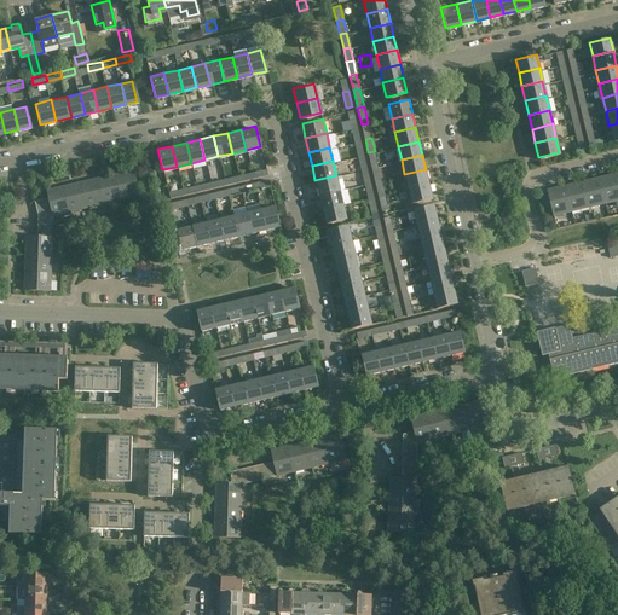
[(377,166),(371,167),(375,180),(381,179),(377,166)]
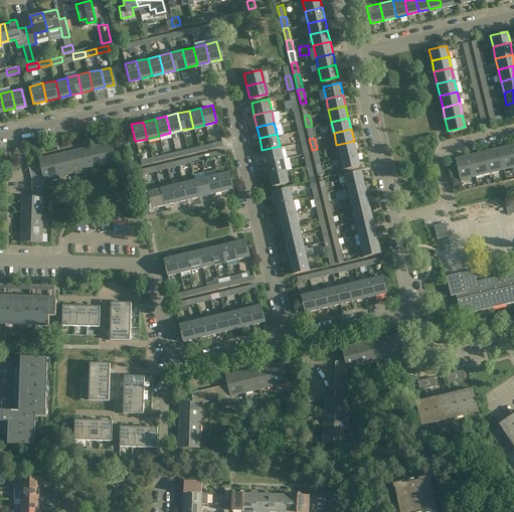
[(111,140),(97,143),(102,165),(116,161),(111,140)]
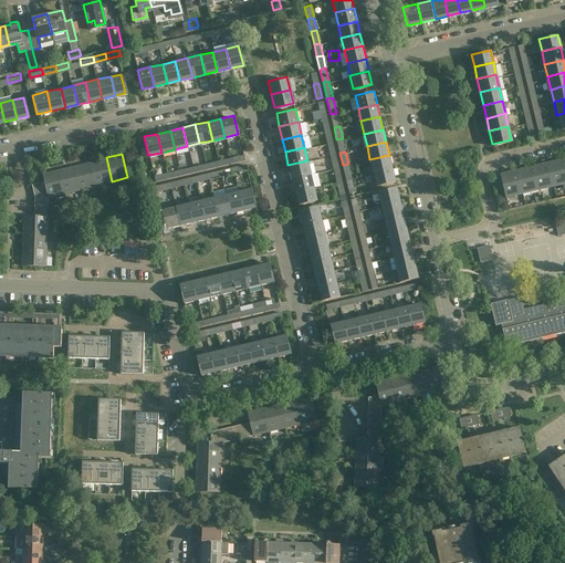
[(389,155),(369,159),(373,171),(391,167),(389,155)]
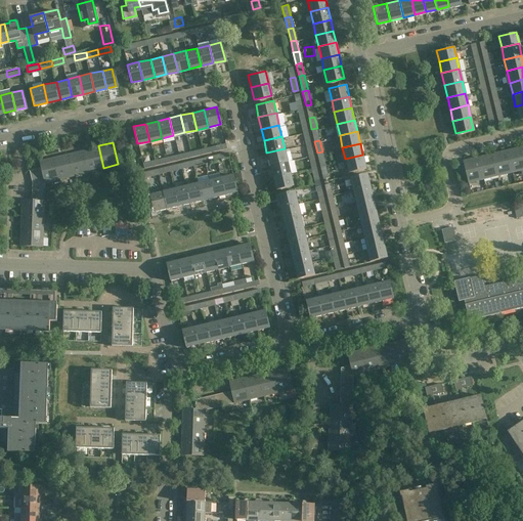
[(98,145),(84,148),(89,171),(103,168),(98,145)]
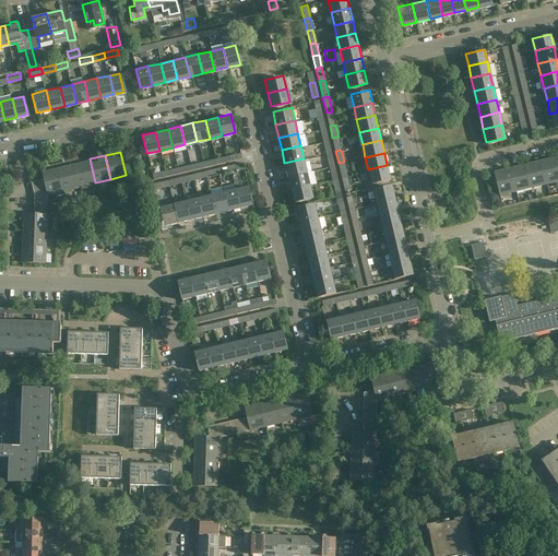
[(557,161),(557,155),(541,158),(546,181),(557,178),(557,161)]
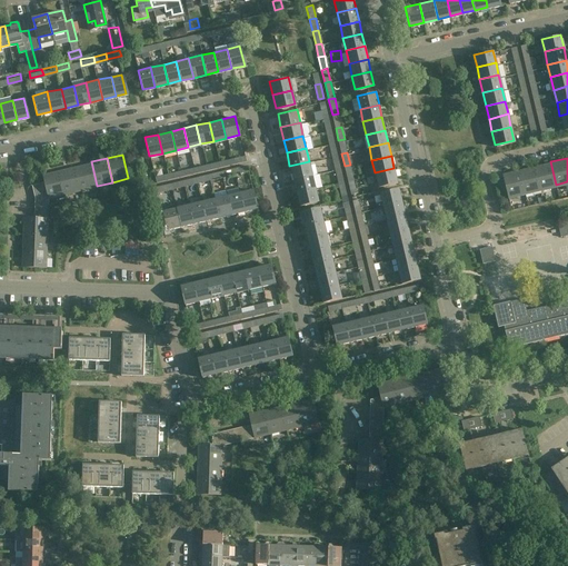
[(97,186),(91,161),(75,166),(81,189),(97,186)]
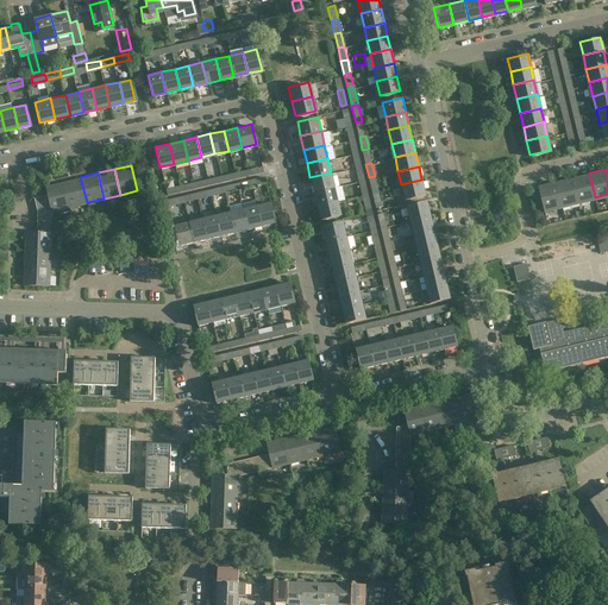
[(333,186),(331,172),(309,177),(313,190),(333,186)]
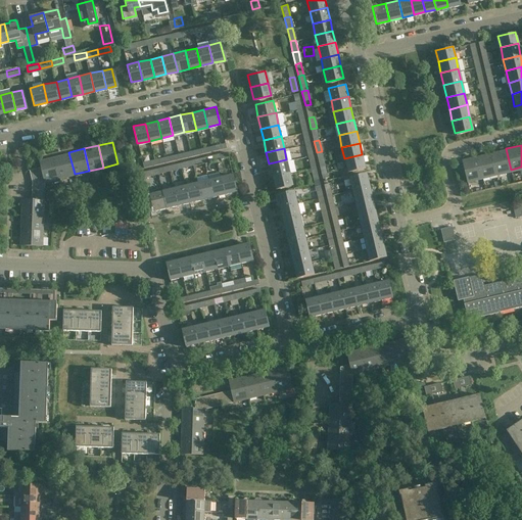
[(506,148),(491,151),(496,173),(511,170),(506,148)]
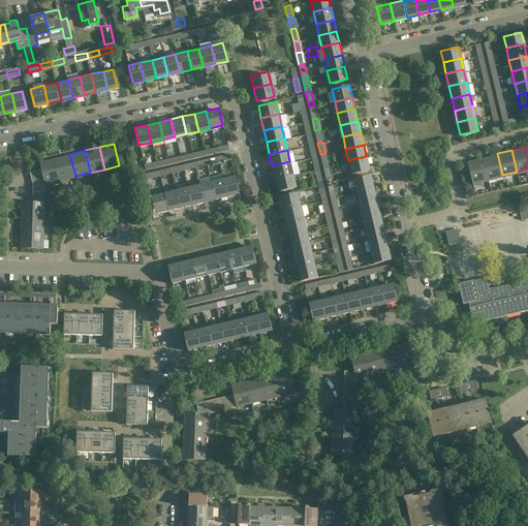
[(329,165),(325,153),(320,154),(323,166),(329,165)]
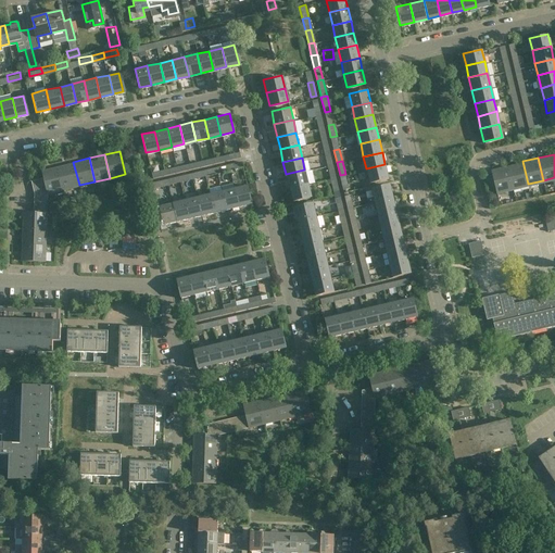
[(528,184),(522,161),(508,165),(513,188),(528,184)]
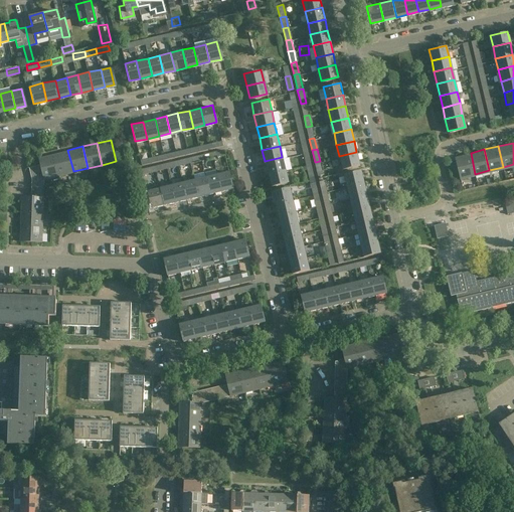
[(73,171),(67,150),(54,153),(59,175),(73,171)]
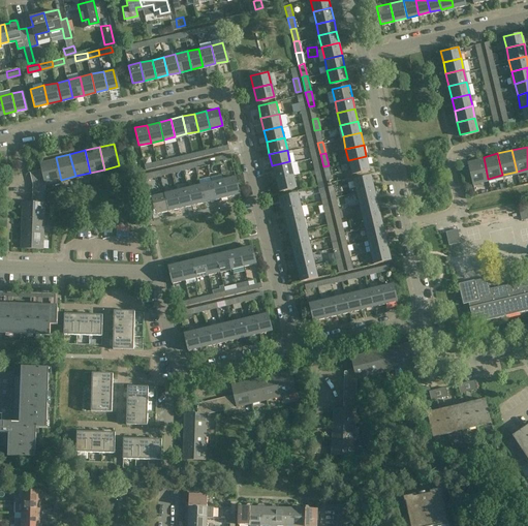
[(369,168),(366,156),(348,160),(351,173),(369,168)]
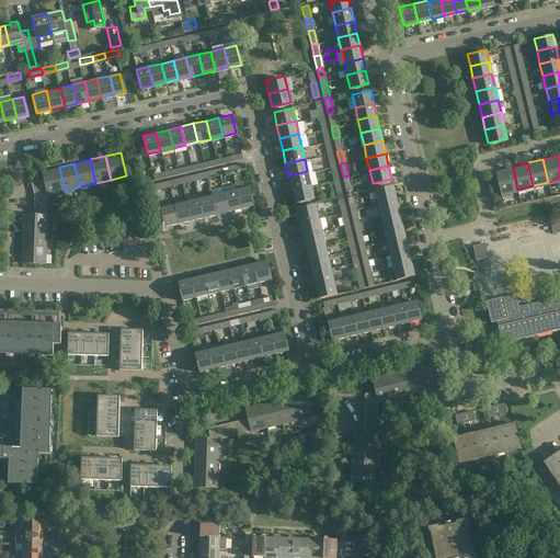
[(65,191),(59,167),(42,171),(44,179),(45,185),(47,194),(65,191)]
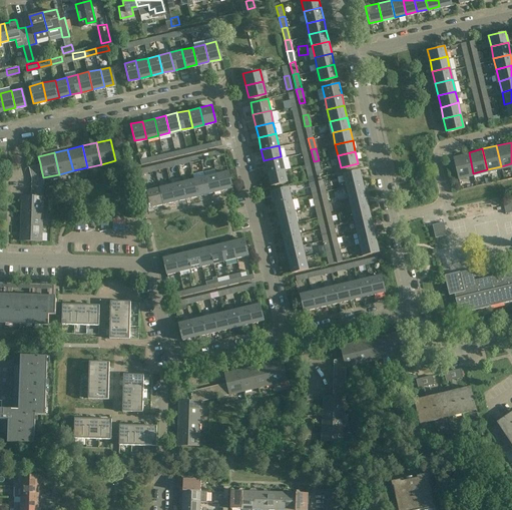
[(473,173),(469,152),(452,155),(453,160),(456,170),(457,176),(473,173)]
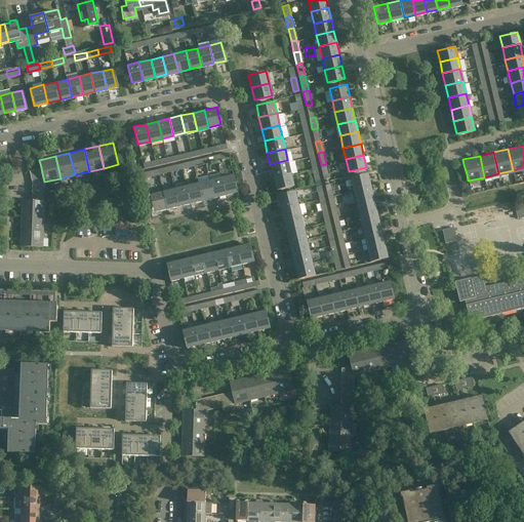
[(290,172),(287,160),(270,164),(273,176),(290,172)]
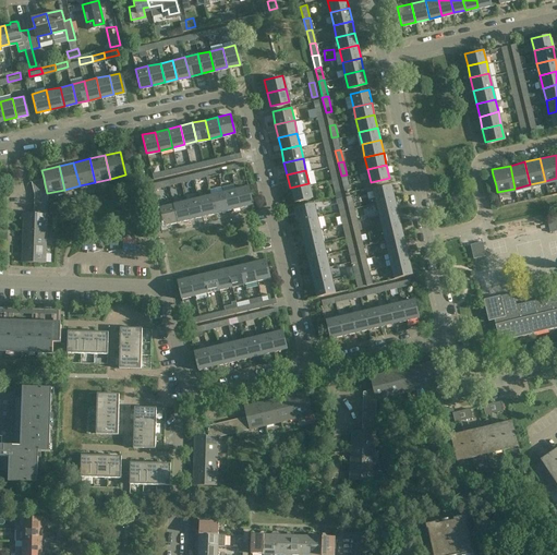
[(350,190),(347,175),(341,176),(344,191),(350,190)]
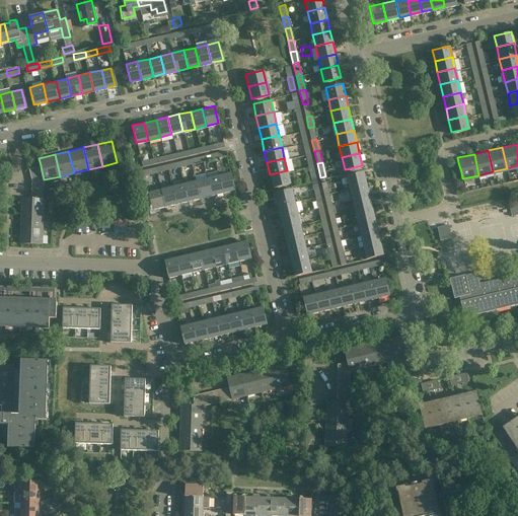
[(42,171),(41,165),(28,167),(30,173),(42,171)]
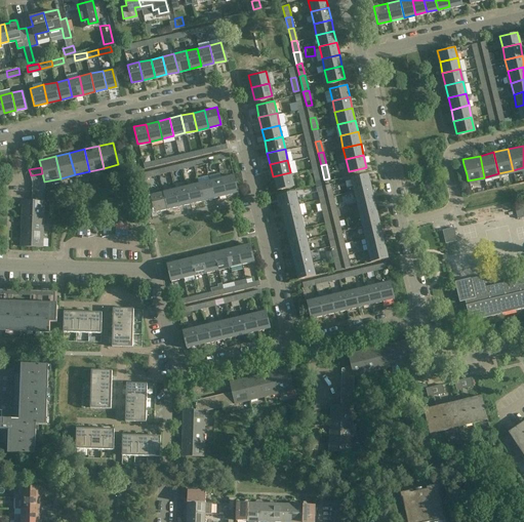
[(293,185),(290,172),(273,176),(275,189),(293,185)]
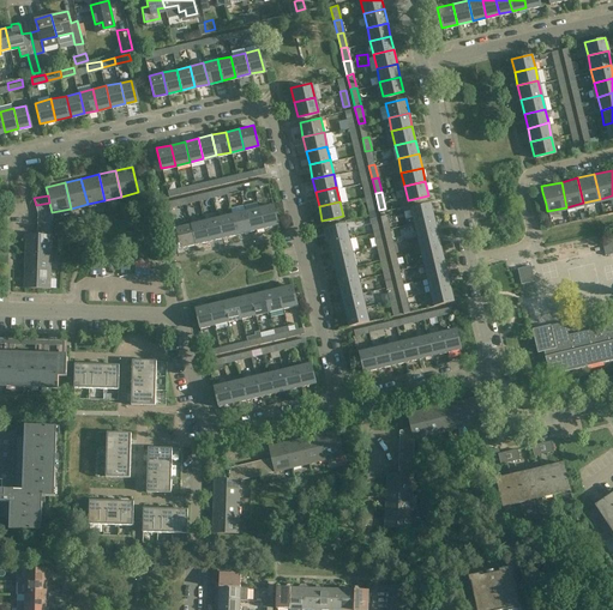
[(412,222),(433,216),(430,201),(409,206),(412,222)]
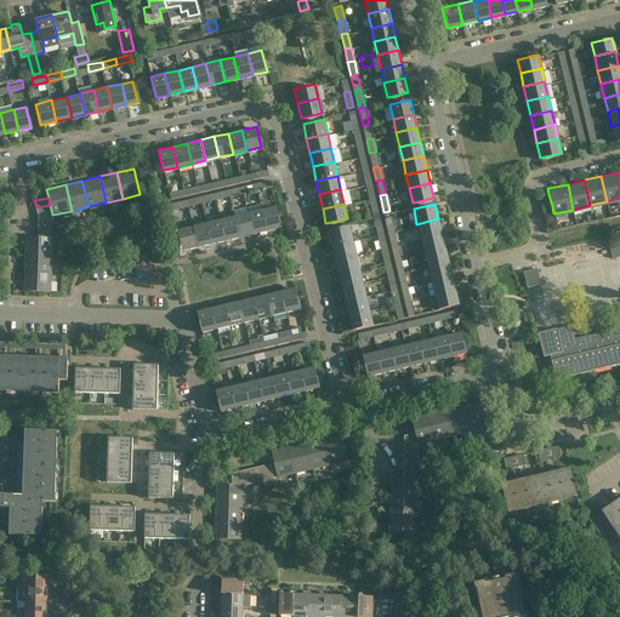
[(52,215),(50,205),(37,207),(38,215),(52,215)]
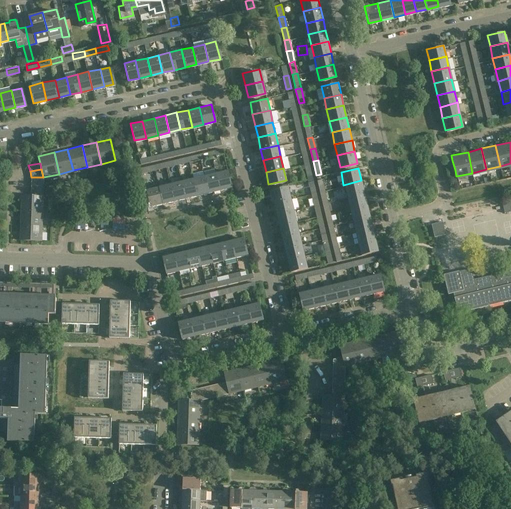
[(215,172),(219,189),(230,187),(226,169),(215,172)]
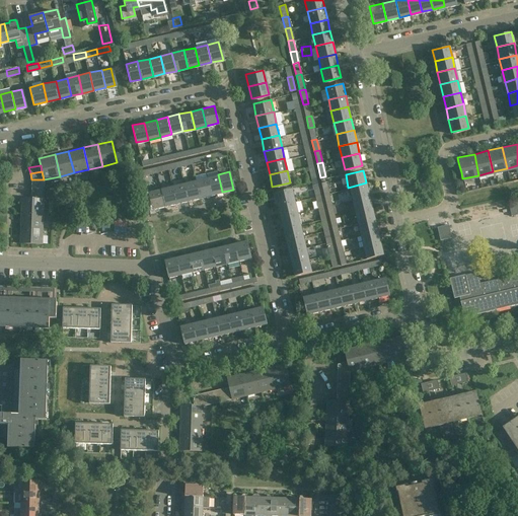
[(222,192),(218,174),(206,177),(210,195),(222,192)]
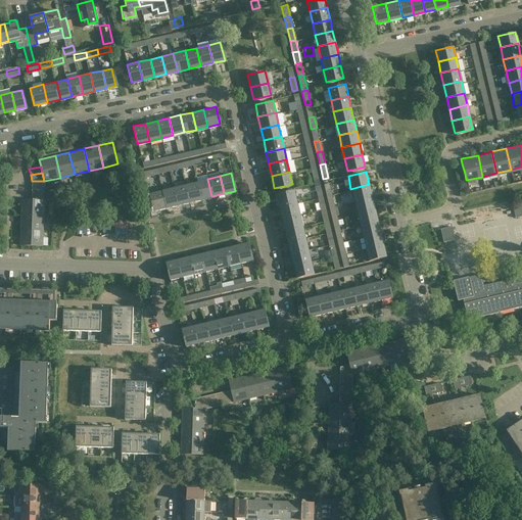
[(329,178),(328,178),(323,179),(327,194),(332,193),(329,178)]
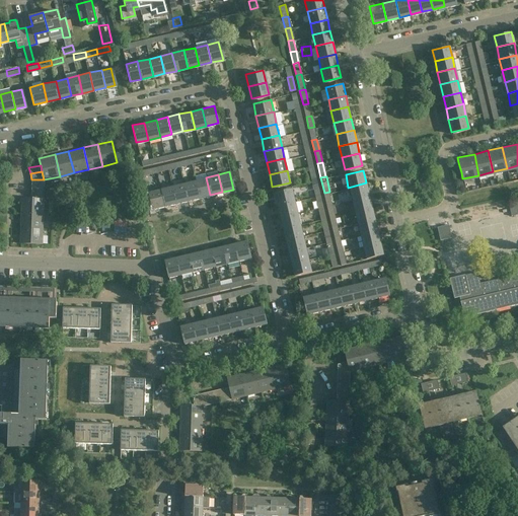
[(206,177),(195,179),(199,198),(210,195),(206,177)]
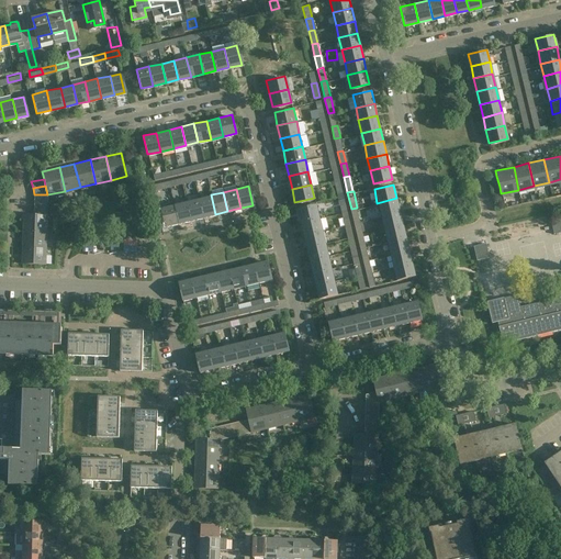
[(343,193),(338,196),(341,211),(348,210),(345,193),(343,193)]
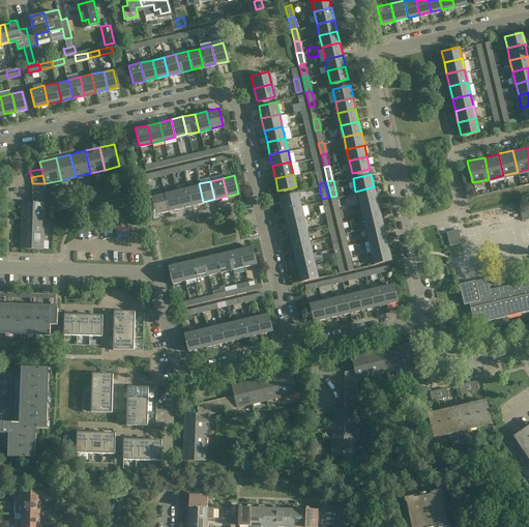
[(199,183),(187,186),(192,204),(203,202),(199,183)]
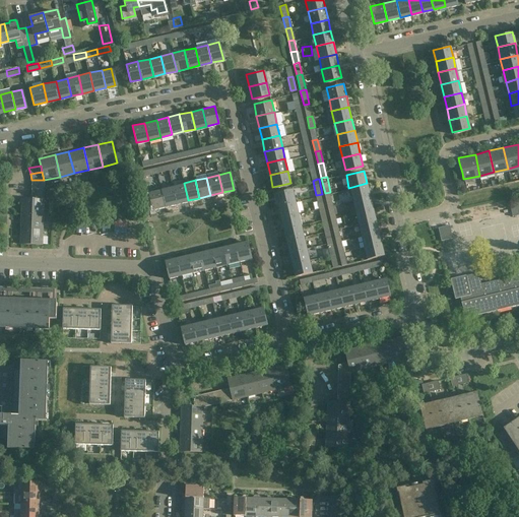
[(184,183),(172,186),(176,203),(188,200),(184,183)]
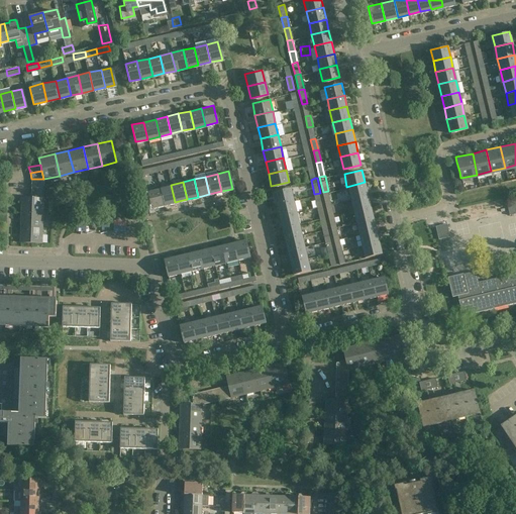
[(368,194),(365,182),(346,187),(349,198),(368,194)]
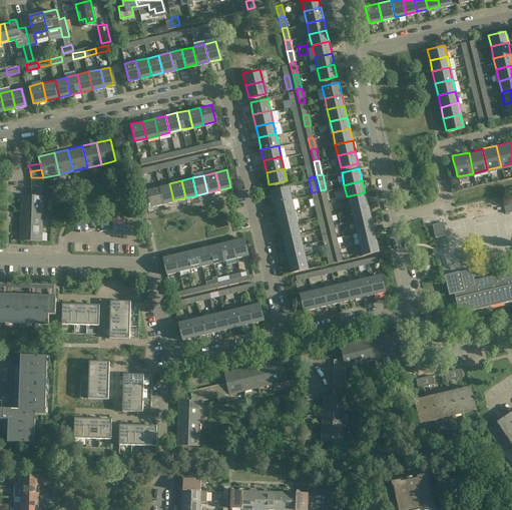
[(169,183),(158,185),(162,203),(173,200),(169,183)]
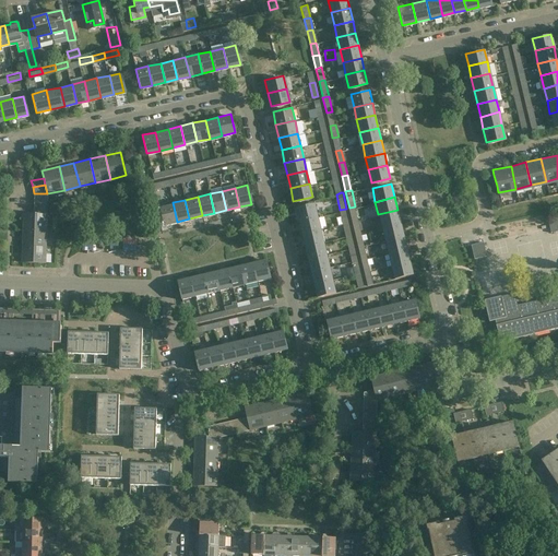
[(177,222),(173,202),(159,205),(164,224),(177,222)]
